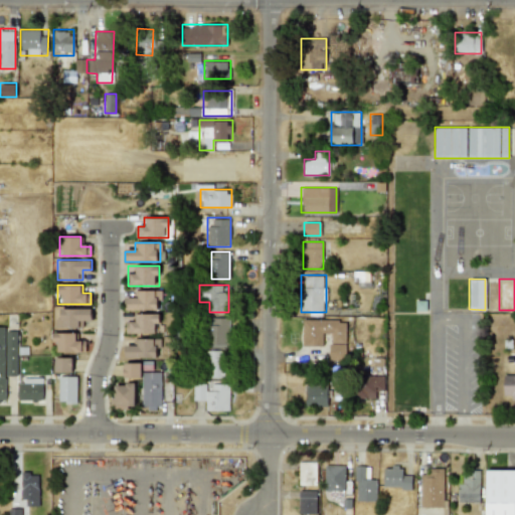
[(135,299),(125,299),(125,310),(161,310),(161,290),(135,290),(135,299)]
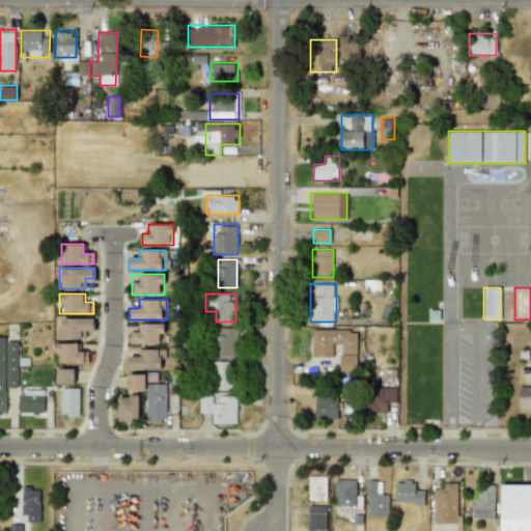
[(94,338),(94,317),(57,317),(57,338),(94,338)]
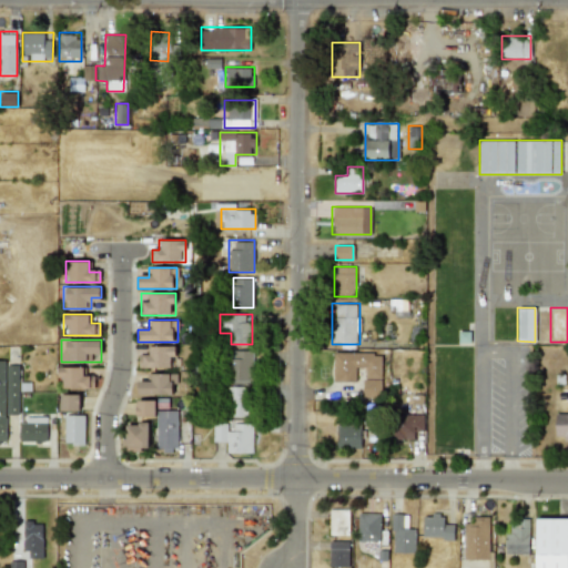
[(145,346),(145,355),(138,355),(138,367),(174,367),(174,346),(145,346)]
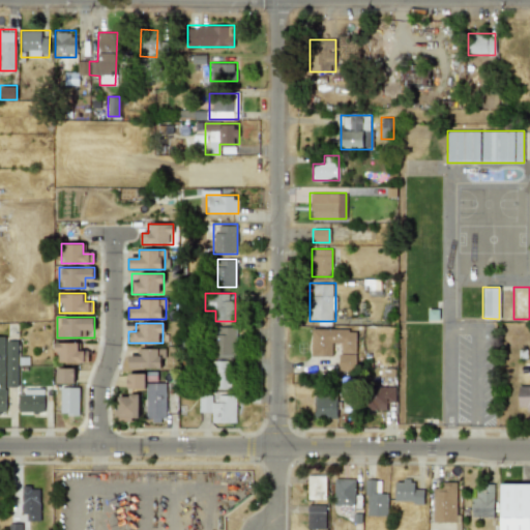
[(236,326),(213,326),(213,355),(236,355),(236,326)]
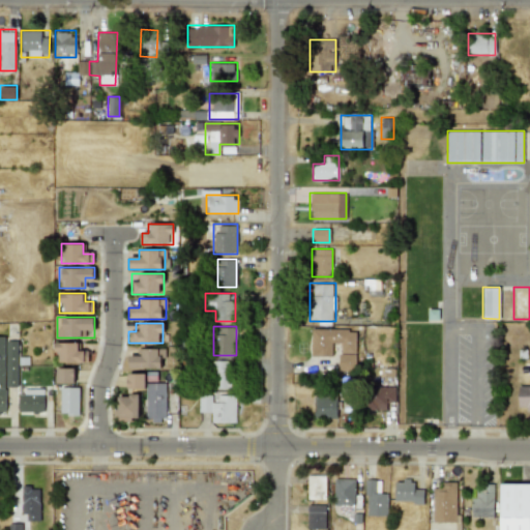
[(311,359),(334,359),(334,371),(356,371),(356,328),(311,328),(311,359)]
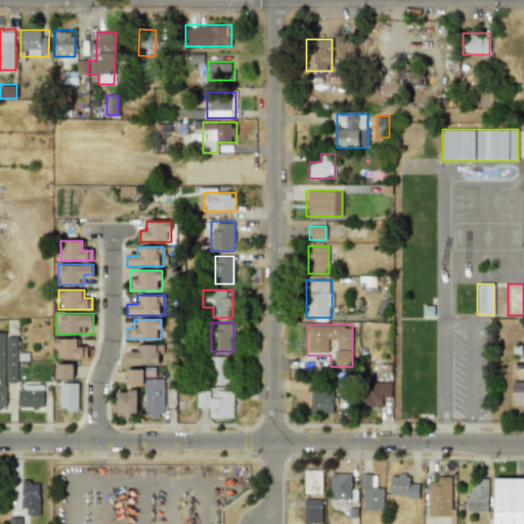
[(17,333),(0,333),(0,409),(6,409),(6,383),(17,383),(17,333)]
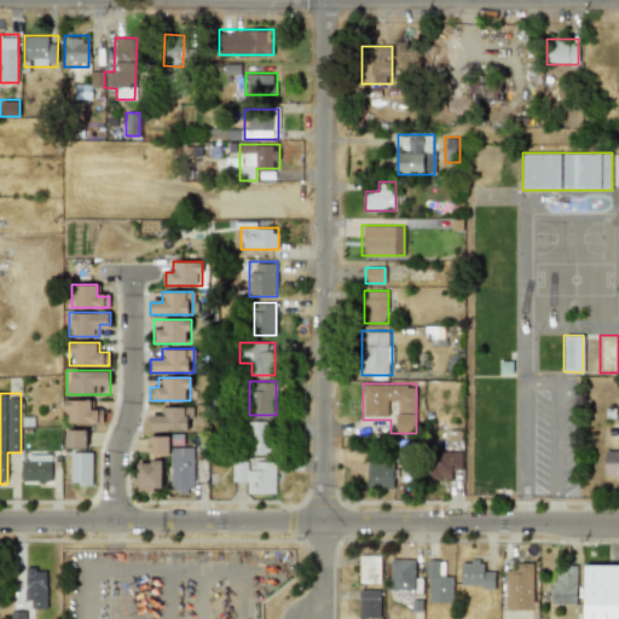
[(63,424),(99,424),(99,399),(63,399),(63,424)]
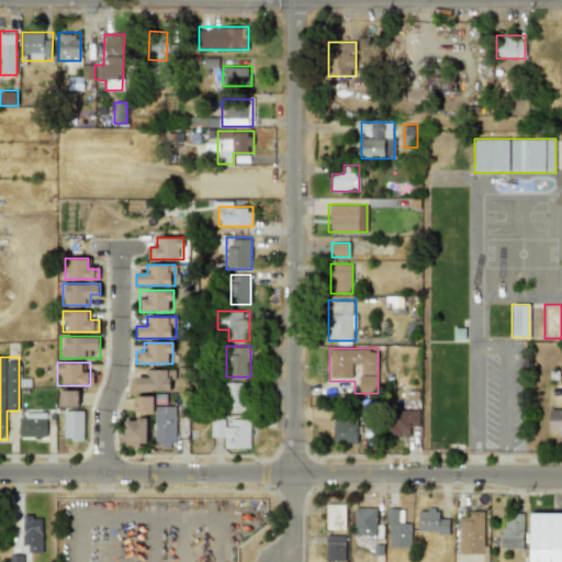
[(175,369),(147,369),(147,380),(135,380),(135,391),(175,391),(175,369)]
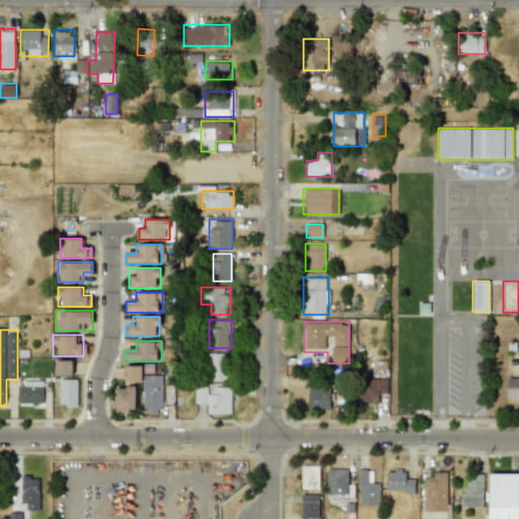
[(208,381),(228,381),(228,353),(208,353),(208,381)]
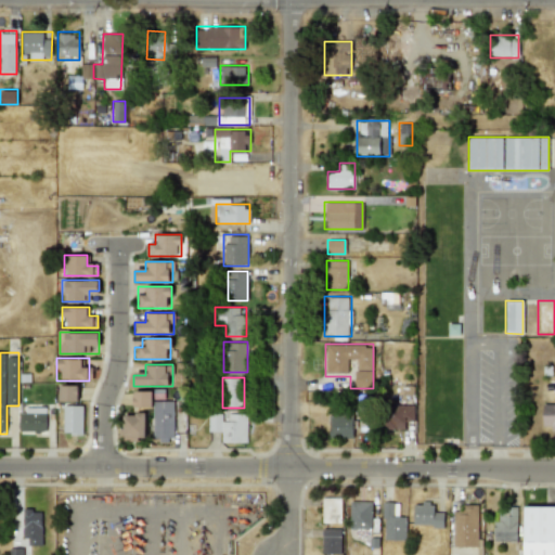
[(79,385),(60,385),(60,401),(79,401),(79,385)]
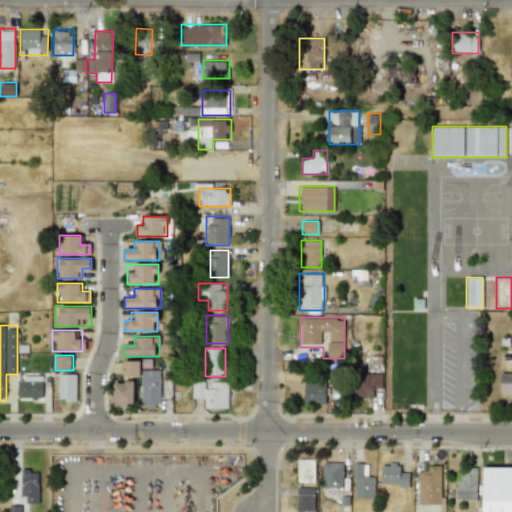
[(160,407),(161,370),(140,369),(140,361),(123,360),(122,376),(141,376),(141,406),(160,407)]
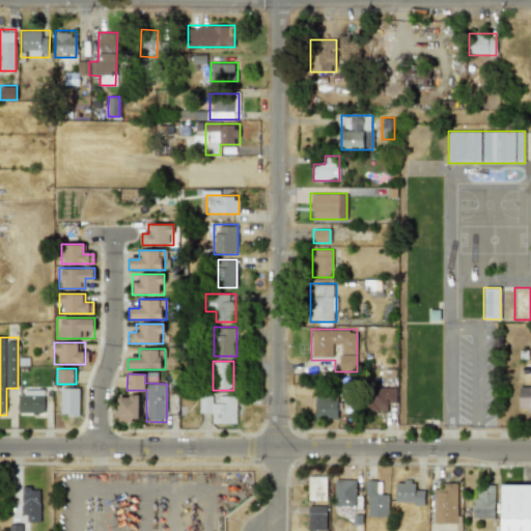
[(518,410),(530,410),(530,387),(519,386),(518,410)]
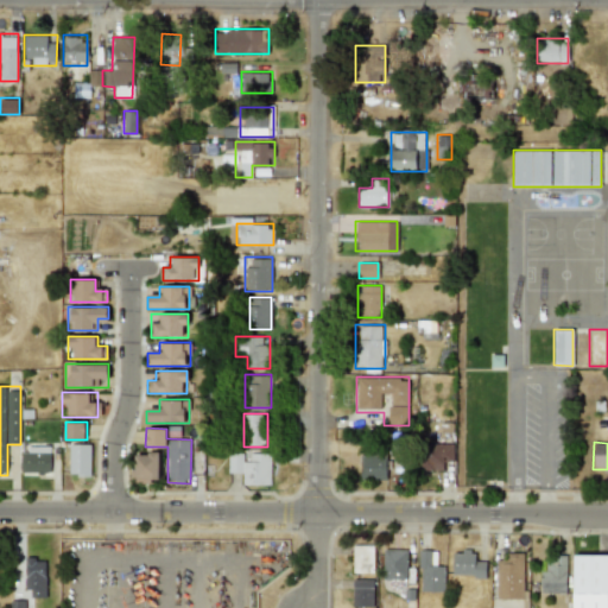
[(90,476),(90,443),(69,443),(69,476),(90,476)]
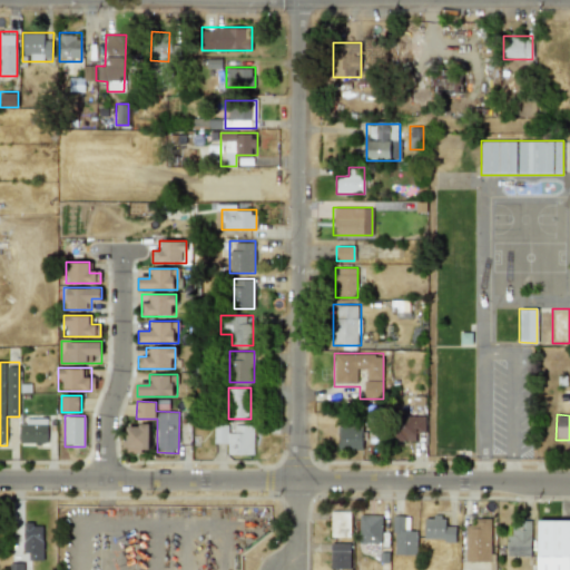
[(425,415),(395,415),(395,440),(425,440),(425,415)]
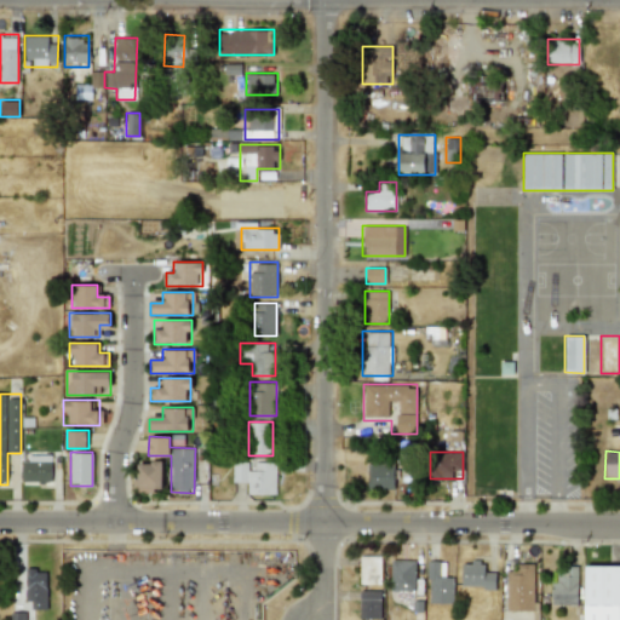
[(51,483),(51,455),(21,455),(21,483),(51,483)]
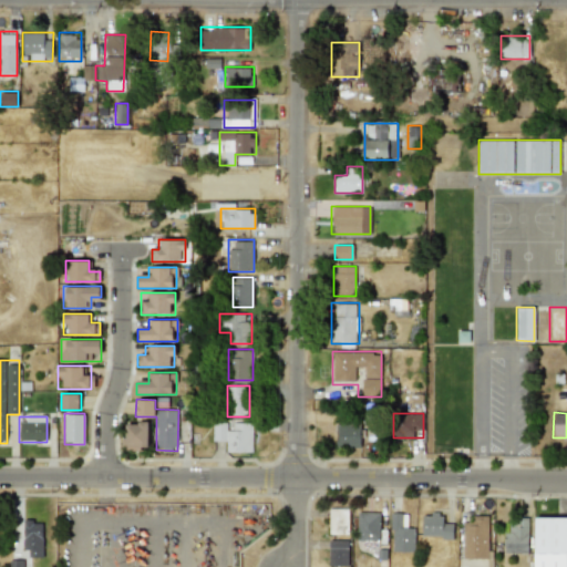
[(121,451),(148,451),(148,421),(121,421),(121,451)]
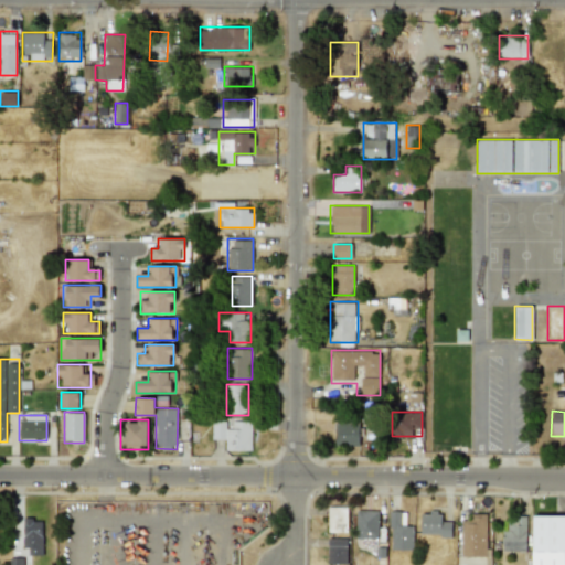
[(252,451),(252,420),(213,420),(213,440),(225,440),(225,451),(252,451)]
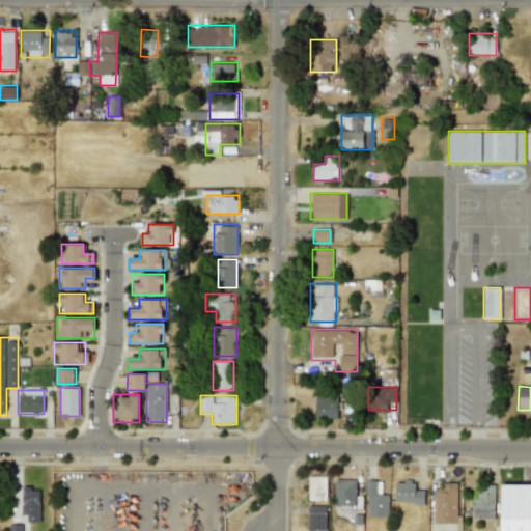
[(316,418),(338,418),(338,397),(316,397),(316,418)]
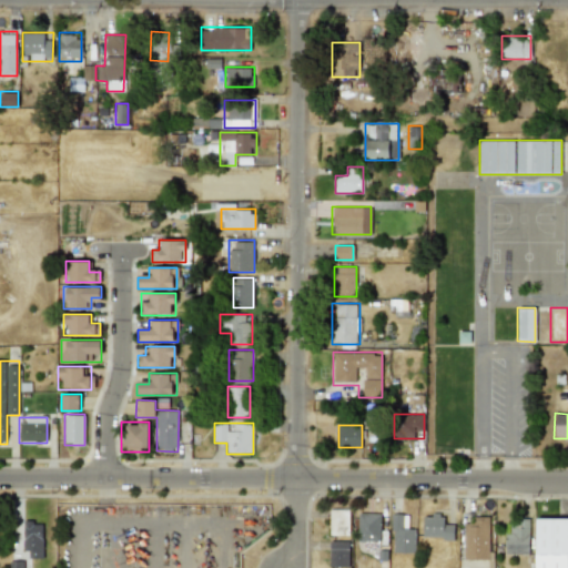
[(328,536),(350,536),(350,509),(328,509),(328,536)]
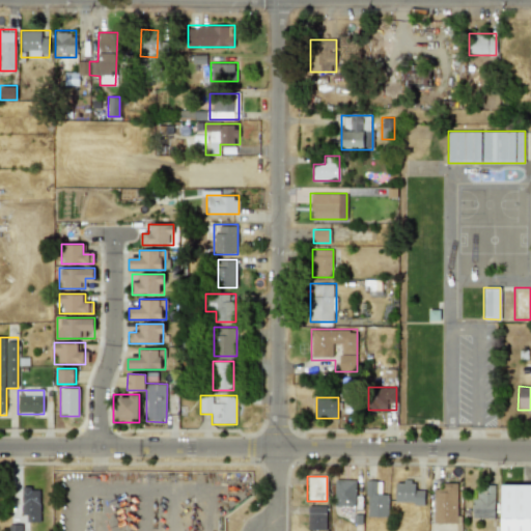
[(415,478),(395,478),(395,505),(424,505),(424,490),(415,490),(415,478)]
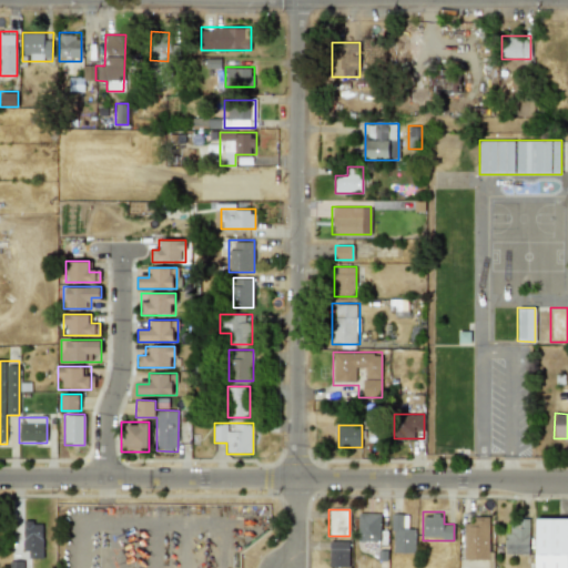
[(381,541),(381,513),(357,513),(357,541),(381,541)]
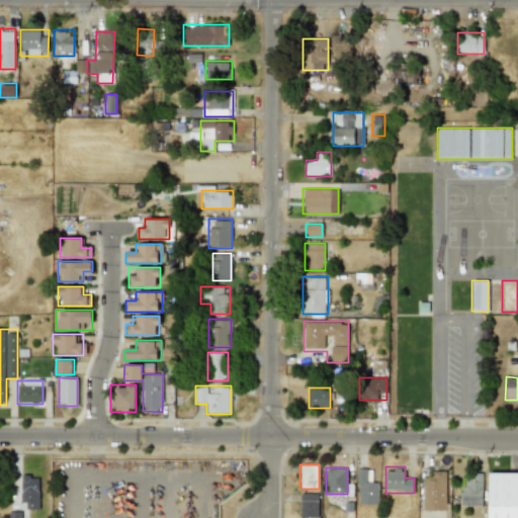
[(367,468),(356,468),(356,504),(379,504),(379,480),(367,480),(367,468)]
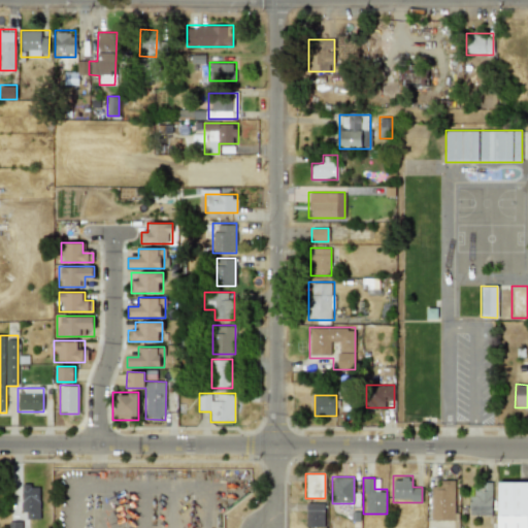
[(431,522),(455,522),(455,482),(431,482),(431,522)]
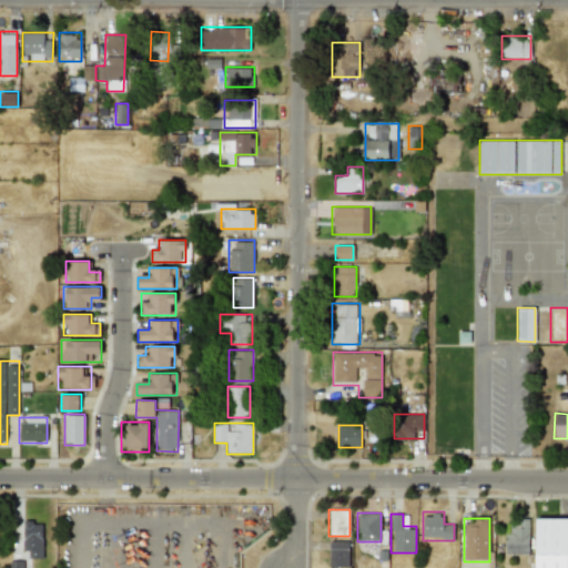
[(567,567),(567,518),(536,518),(536,567),(567,567)]
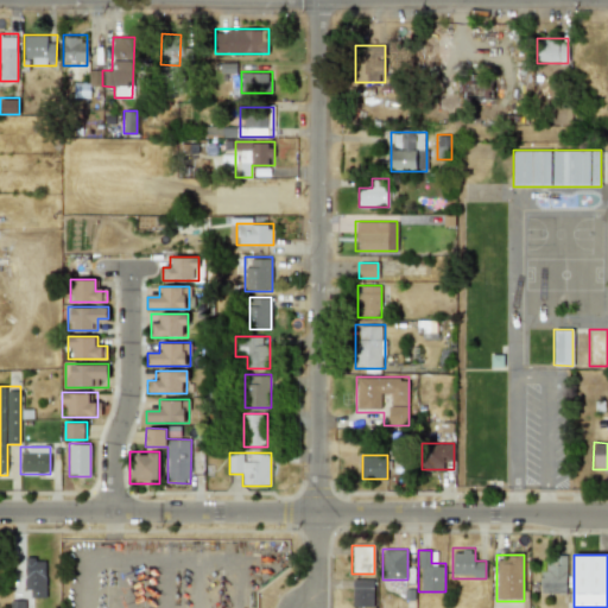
[(540,593),(567,593),(567,557),(540,557),(540,593)]
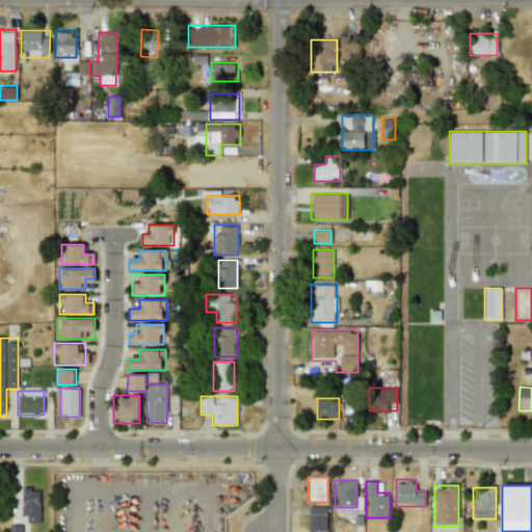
[(21,515),(43,515),(43,489),(21,489),(21,515)]
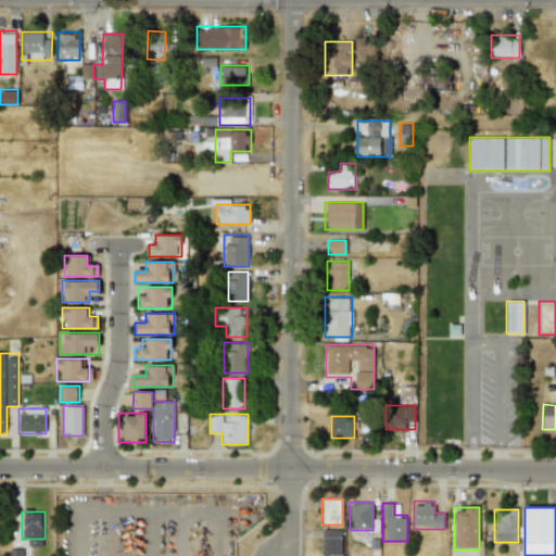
[(342,529),(323,529),(323,555),(342,555),(342,529)]
